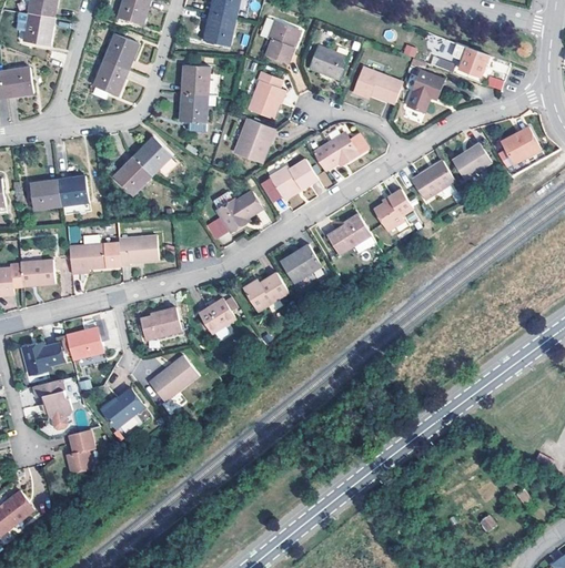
[(56,0),(29,0),(28,13),(53,17),(56,0)]
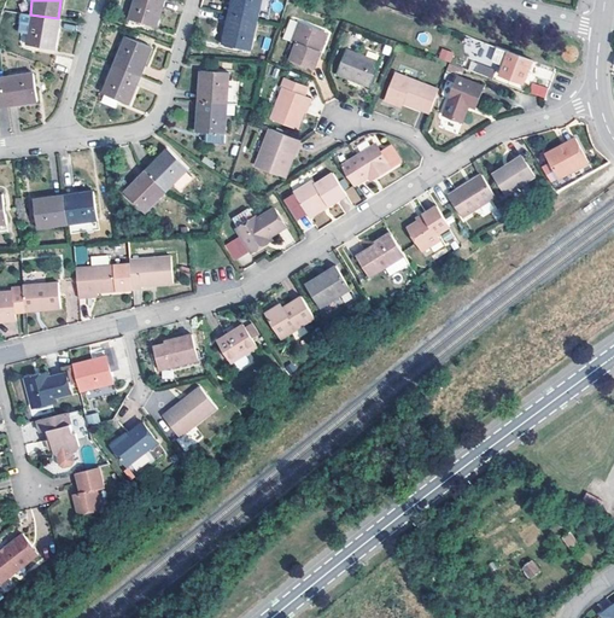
[(162,0),(132,0),(127,19),(155,28),(162,0)]
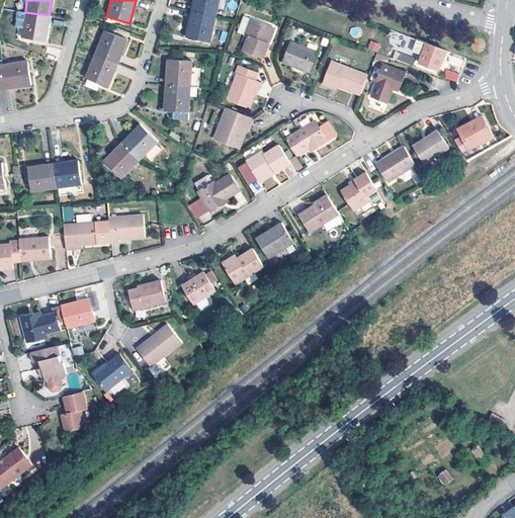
[(212,18),(216,0),(191,0),(189,12),(212,18)]
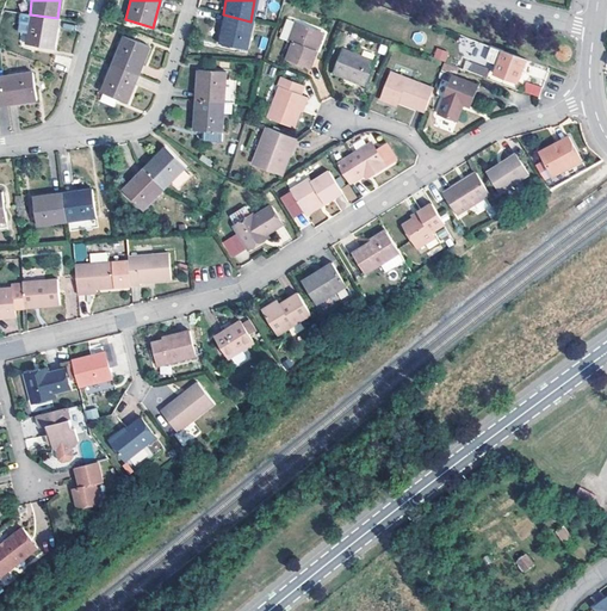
[(57,18),(30,14),(25,44),(53,48),(57,18)]
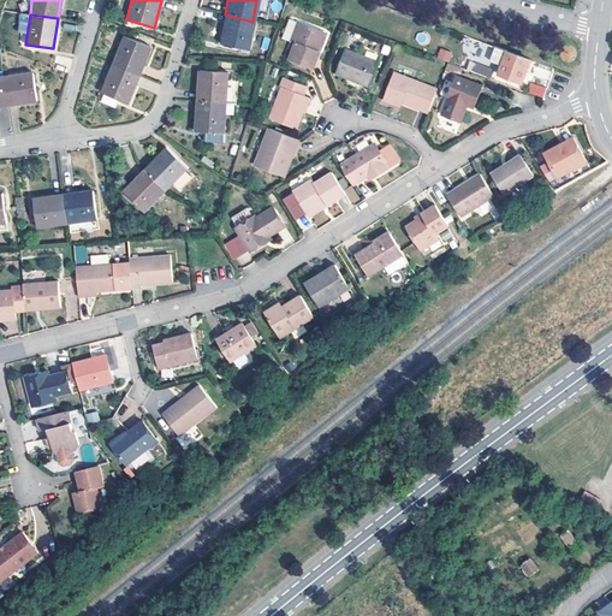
[(248,49),(253,22),(225,15),(219,43),(248,49)]
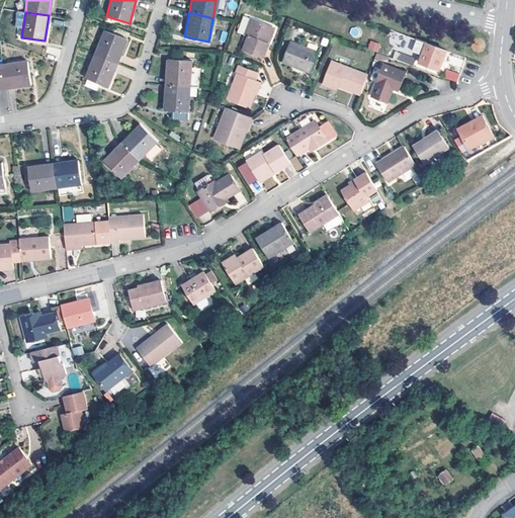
[(265,42),(270,26),(250,18),(244,34),(248,35),(243,52),(262,59),(268,44),(265,42)]
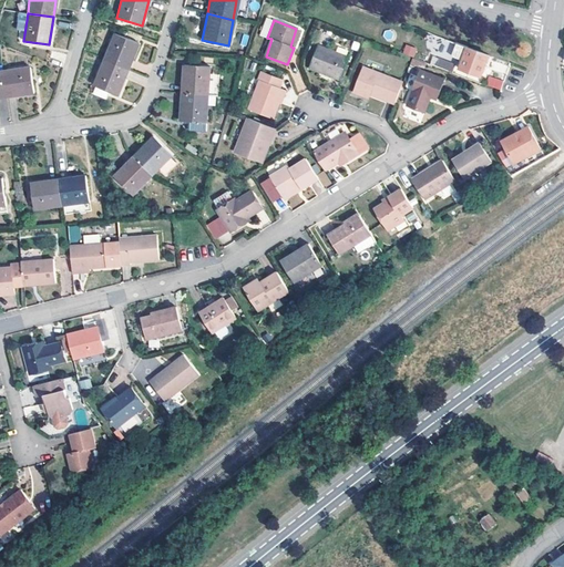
[(290,47),(294,48),(300,30),(296,29),(290,47)]
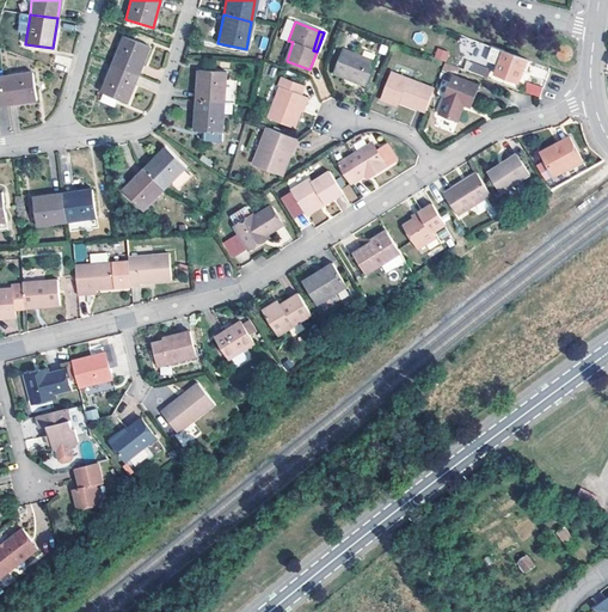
[(527,74),(530,62),(498,50),(459,37),(456,42),(464,44),(473,48),(473,50),(486,55),(485,60),(497,65),(492,75),(515,84),(520,72),(527,74)]
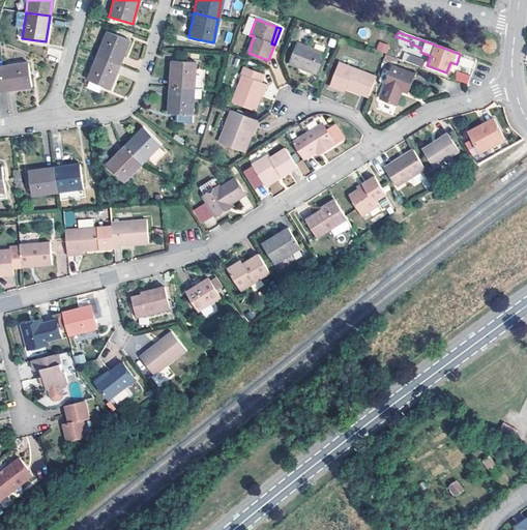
[(96,57),(119,65),(128,42),(106,33),(96,57)]
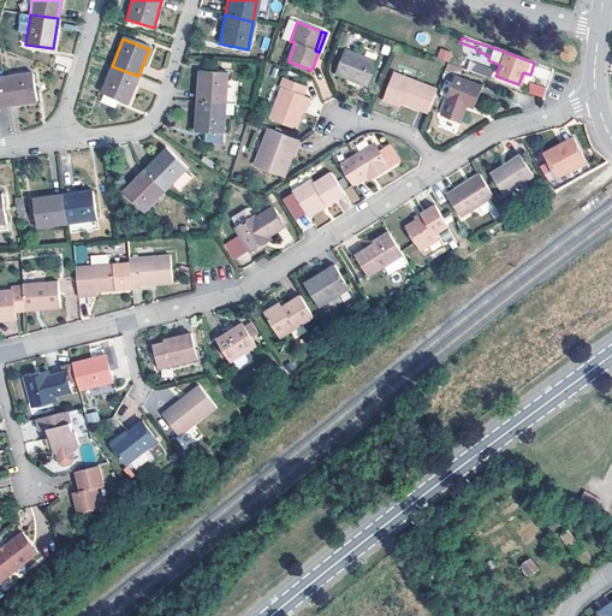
[(446,63),(449,52),(437,48),(433,58),(446,63)]
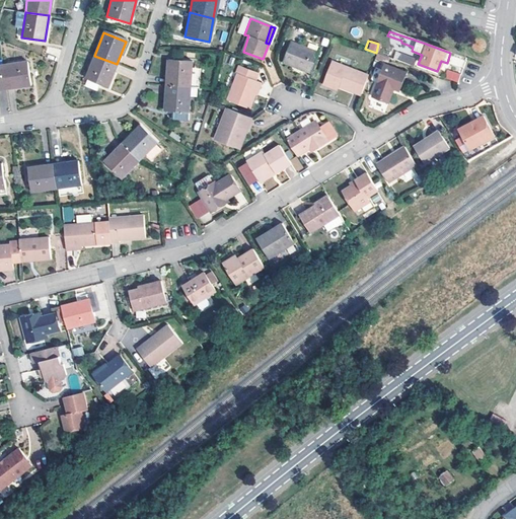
[(309,73),(316,52),(289,42),(281,62),(309,73)]
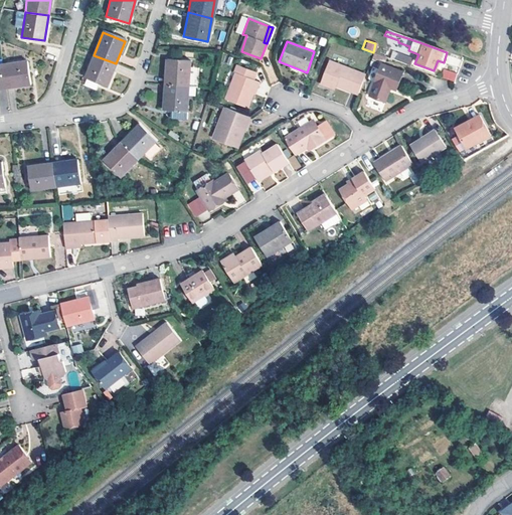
[(401,55),(396,53),(394,59),(408,65),(409,63),(410,59),(401,55)]
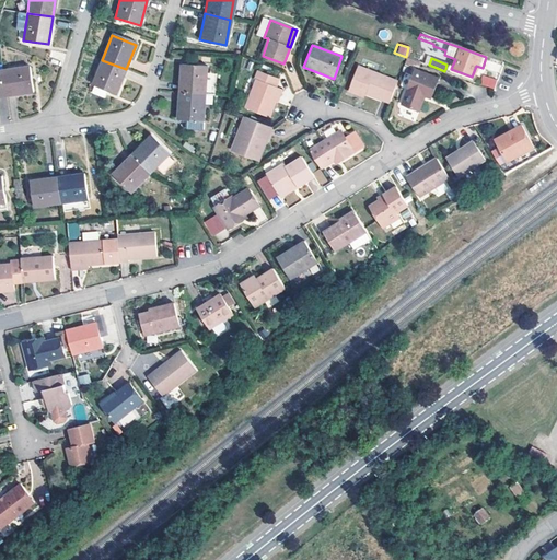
[(126,69),(102,60),(92,85),(95,86),(92,94),(103,98),(105,91),(115,94),(126,69)]
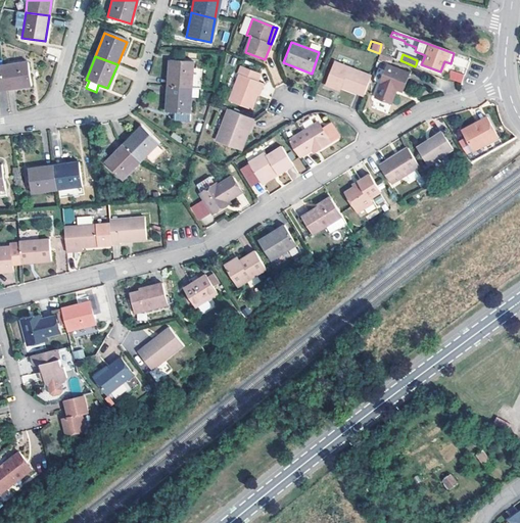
[(190,88),(192,63),(168,61),(166,87),(190,88)]
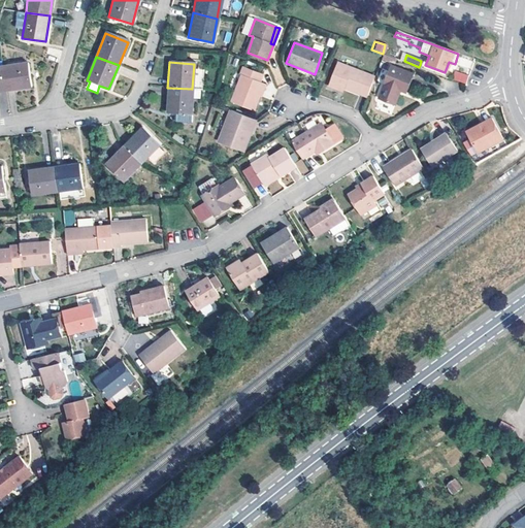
[(2,66),(5,90),(30,87),(27,63),(2,66)]
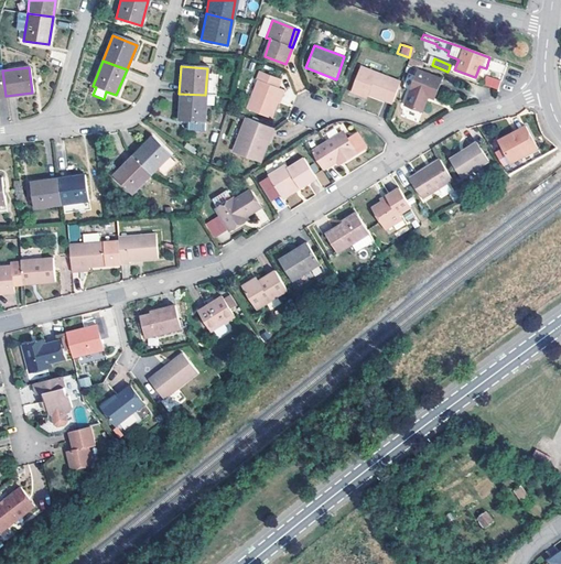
[(362,93),(367,95),(391,104),(399,83),(358,67),(348,93),(360,97),(362,93)]
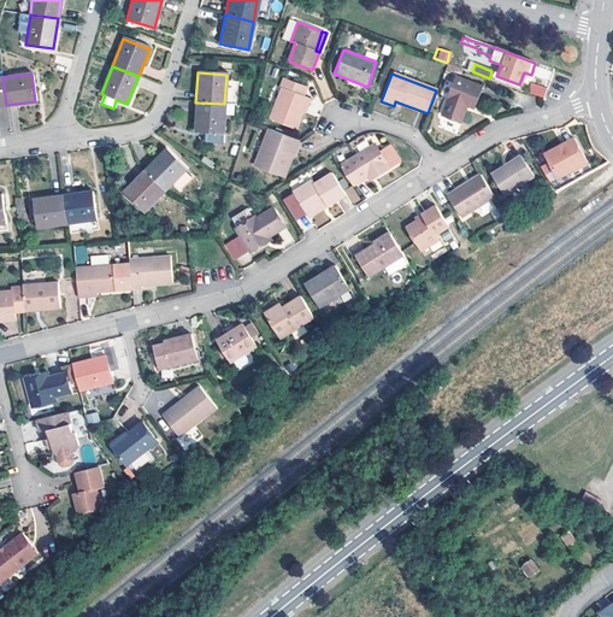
[(302,111),(301,110),(307,97),(302,94),(306,84),(283,76),(280,86),(281,87),(269,118),(296,128),(302,111)]
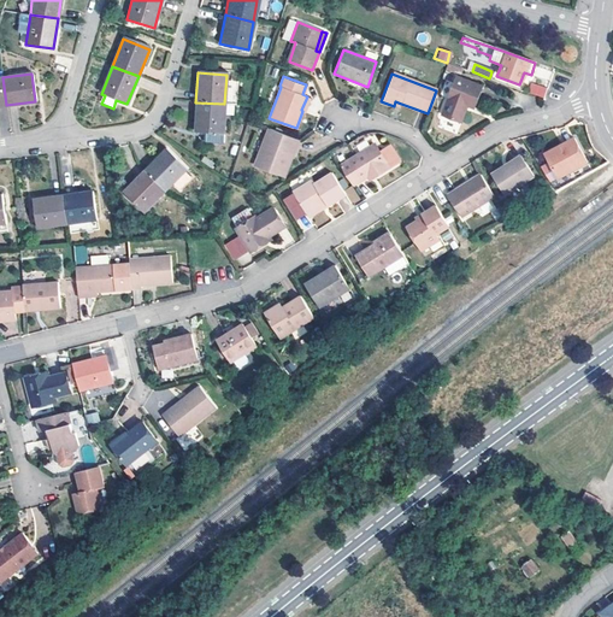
[(475,109),(482,87),(457,77),(442,116),(461,123),(467,106),(475,109)]
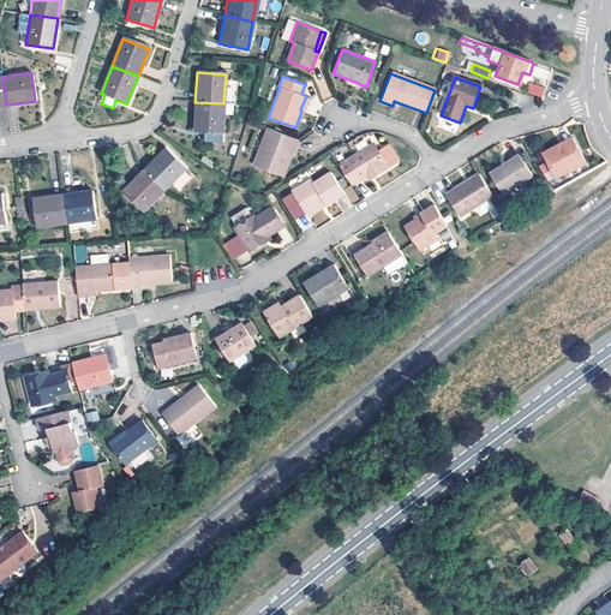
[(538,96),(541,88),(527,83),(525,93),(538,96)]
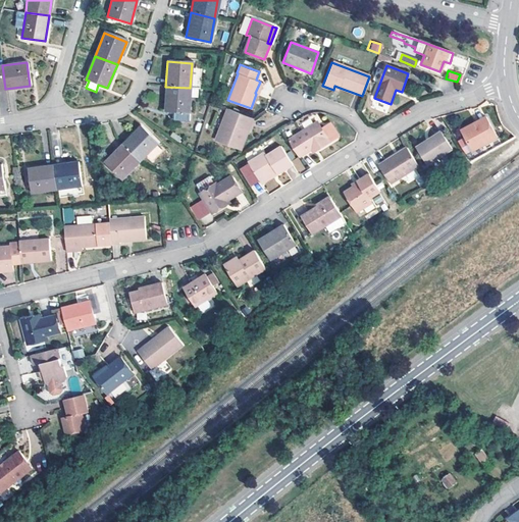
[(188,121),(190,88),(165,87),(164,112),(172,112),(172,119),(188,121)]
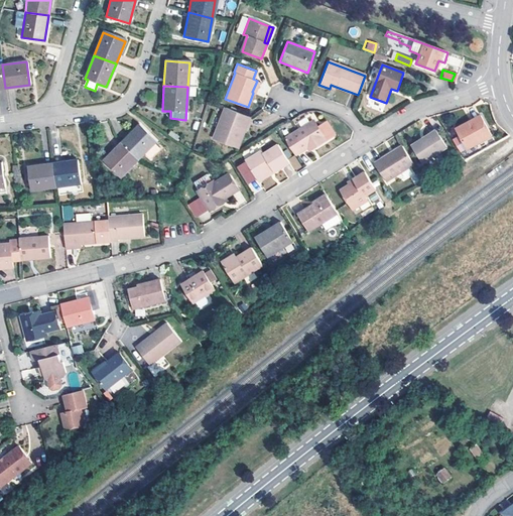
[(245,129),(250,115),(249,116),(224,107),(222,115),(223,116),(215,138),(235,145),(238,144),(244,129),(245,129)]
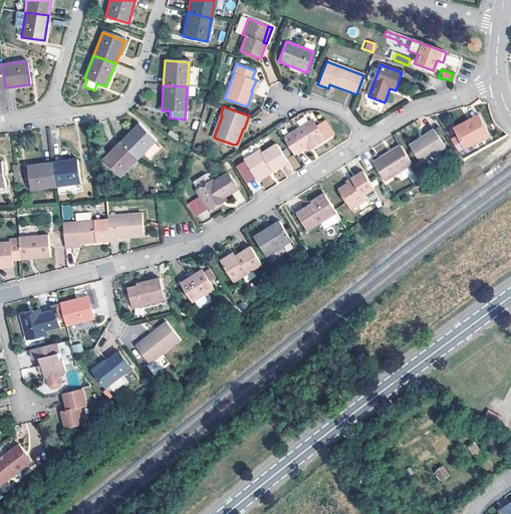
[(472,121),(456,130),(464,147),(488,134),(478,114),(470,117),(472,121)]
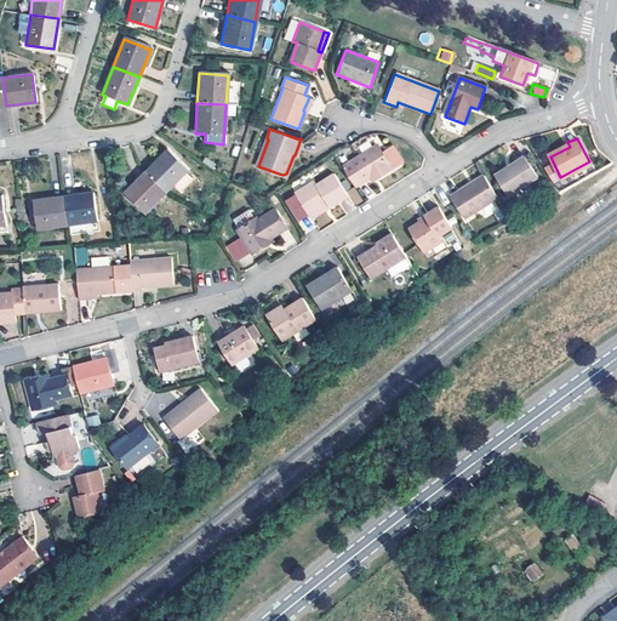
[(548,153),(550,157),(570,147),(567,142),(548,153)]
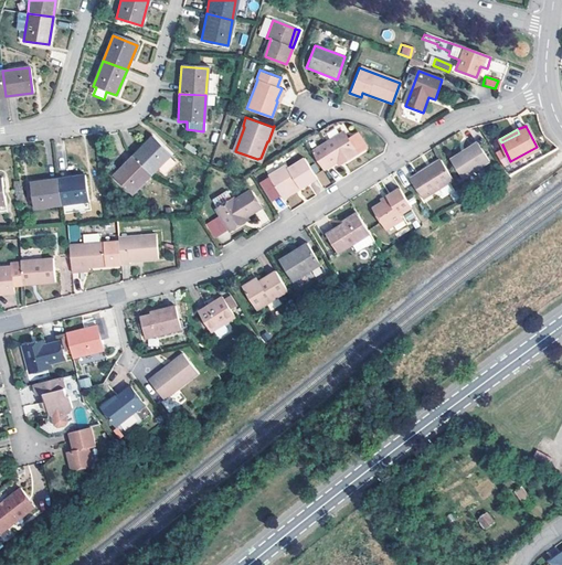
[(321,169),(336,160),(340,158),(341,161),(356,152),(343,131),(310,151),(321,169)]
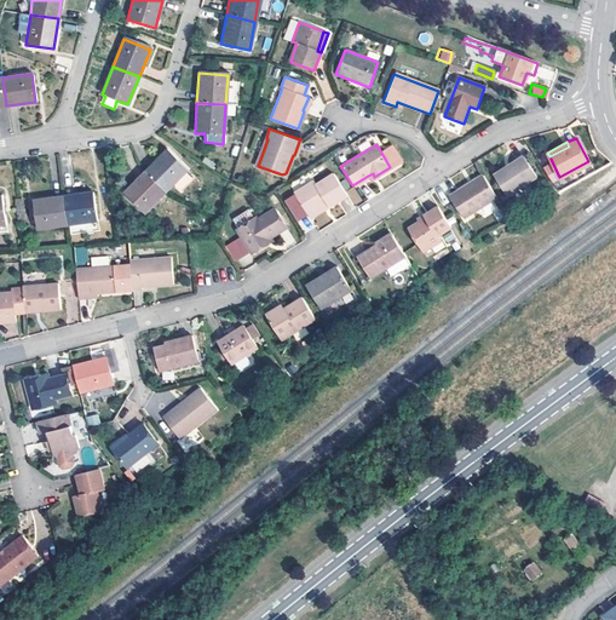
[(166,150),(145,171),(166,191),(173,183),(180,190),(194,177),(185,171),(186,170),(166,150)]
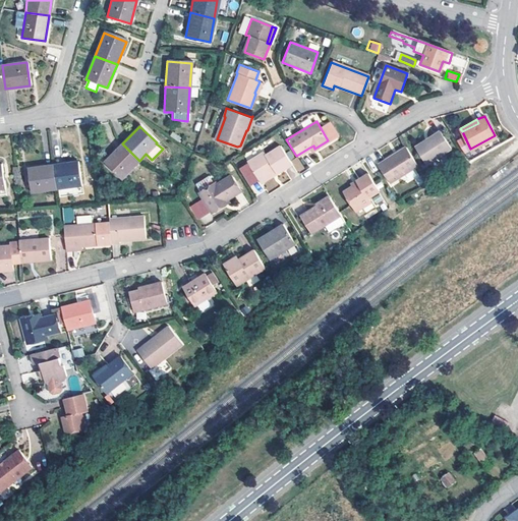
[(451,148),(440,130),(415,147),(425,164),(451,148)]
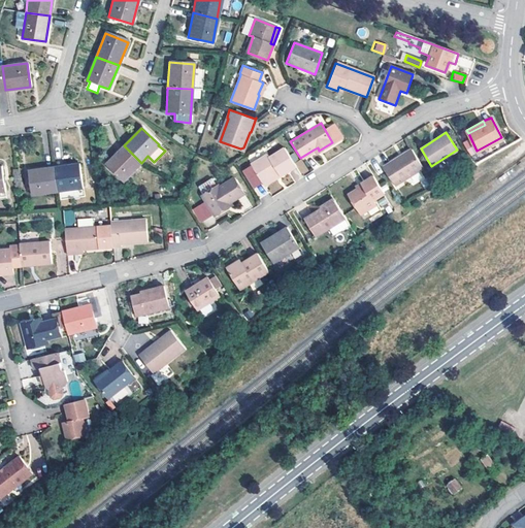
[(123,182),(141,163),(124,145),(105,164),(123,182)]
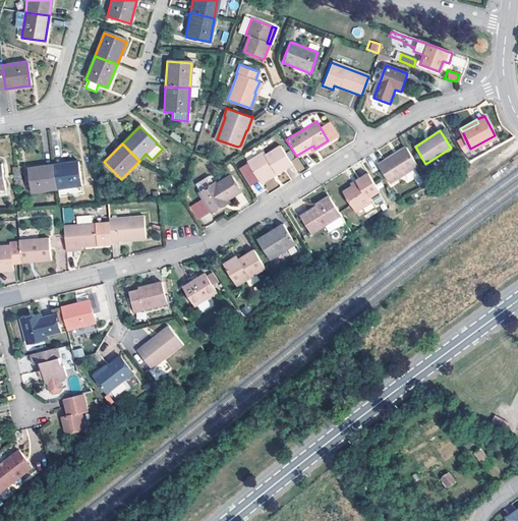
[(273,170),(275,174),(291,164),(279,146),(264,155),(263,153),(245,162),(256,180),(273,170)]
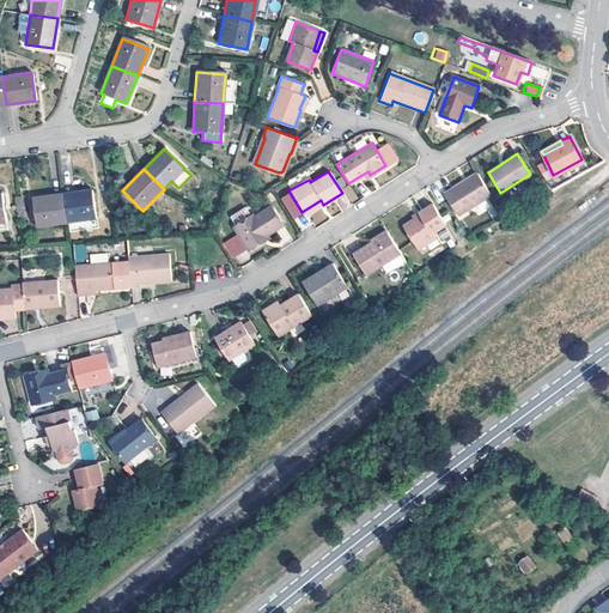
[(454,190),(445,195),(457,214),(491,194),(477,171),(451,187),(454,190)]
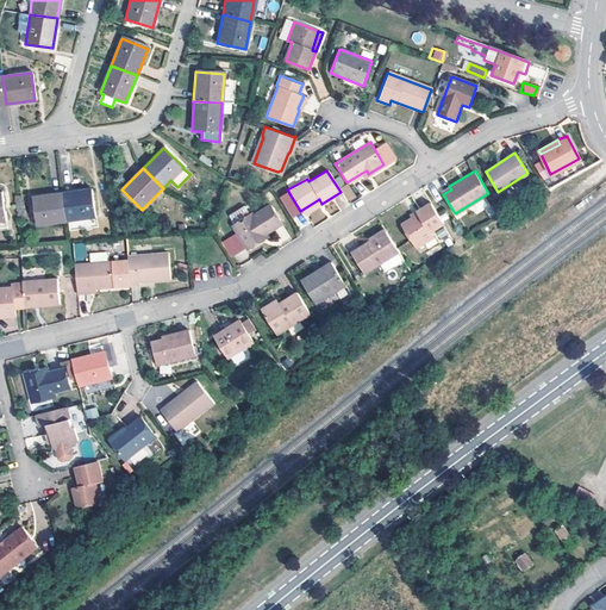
[(62,193),(66,221),(95,217),(95,213),(93,204),(92,194),(92,190),(62,193)]
